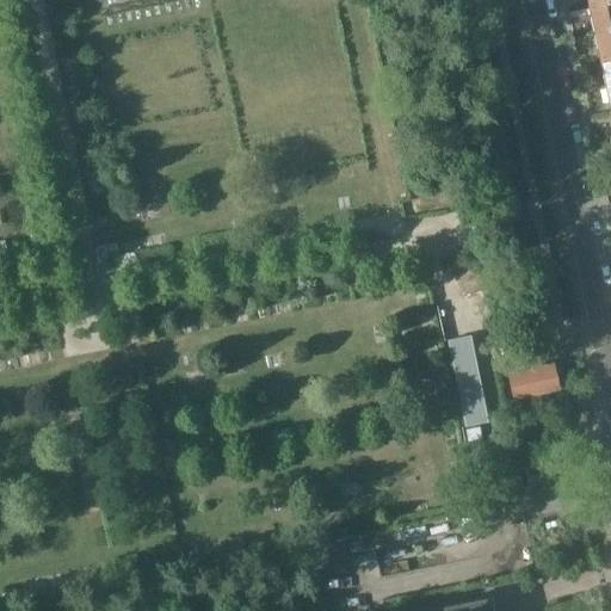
[(610,1),(588,7),(594,34),(610,30),(610,1)]
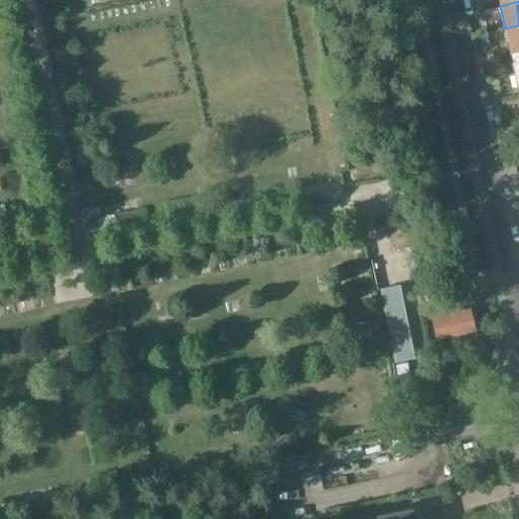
[(518,25),(505,28),(509,52),(518,49),(518,25)]
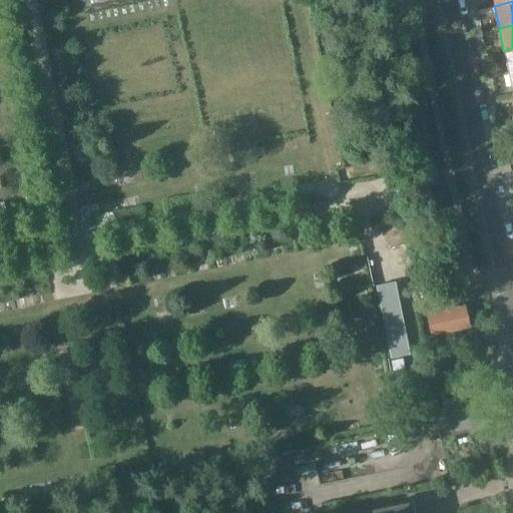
[(512,48),(503,51),(508,73),(512,72),(512,48)]
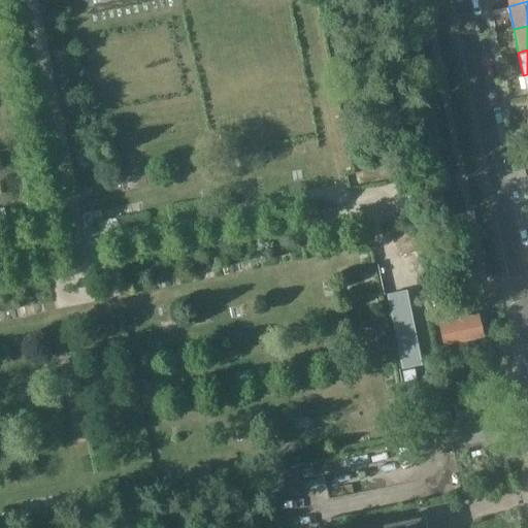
[(406,289),(388,293),(403,368),(422,364),(406,289)]
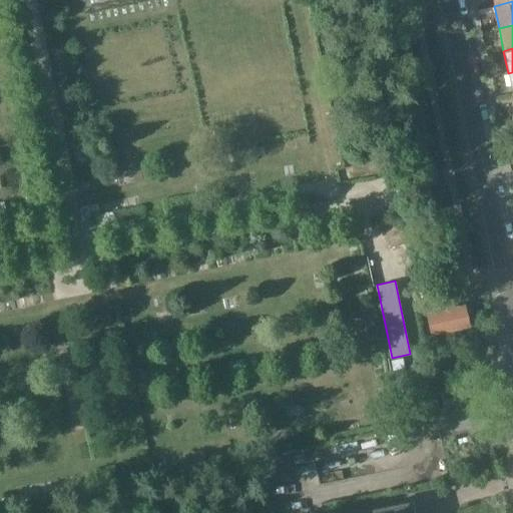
[(431,315),(428,316),(432,334),(435,334),(468,327),(464,308),(431,315)]
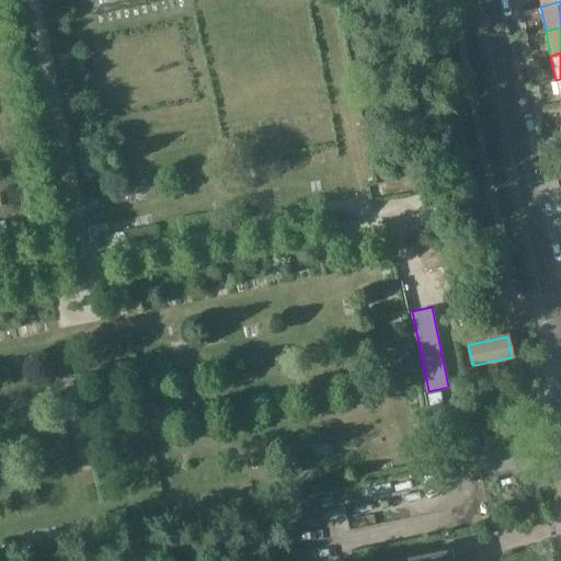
[(408,560),(445,560),(443,551),(408,559),(408,560)]
